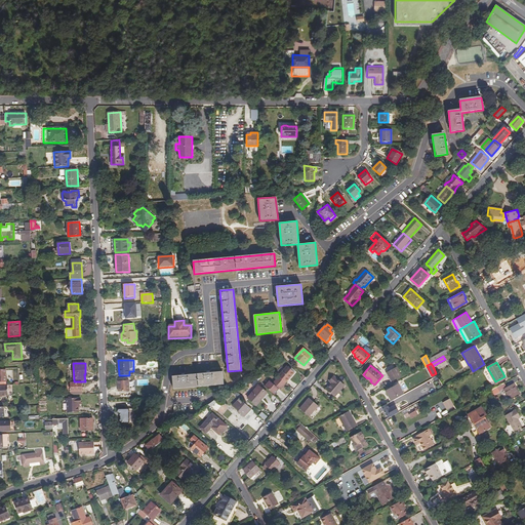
[(287,366),(279,376),(286,382),(294,373),(295,371),(293,370),(292,371),(287,366)]
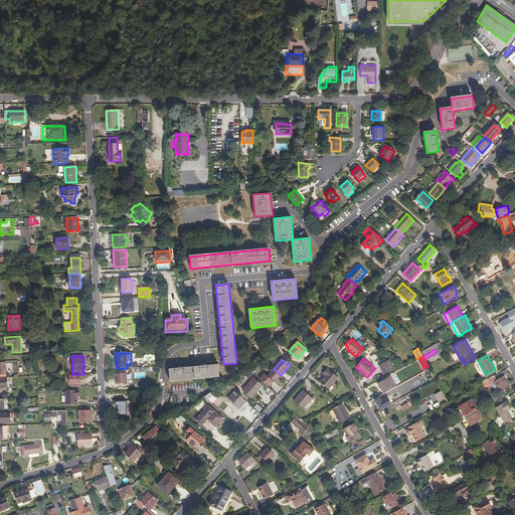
[(393,369),(388,361),(379,366),(383,374),(393,369)]
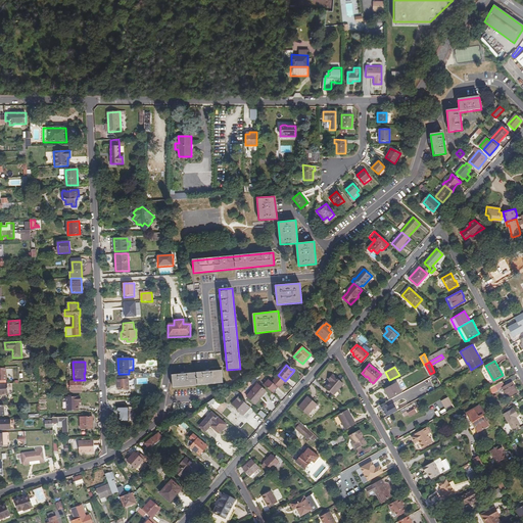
[(224,383),(223,371),(171,376),(172,389),(224,383)]
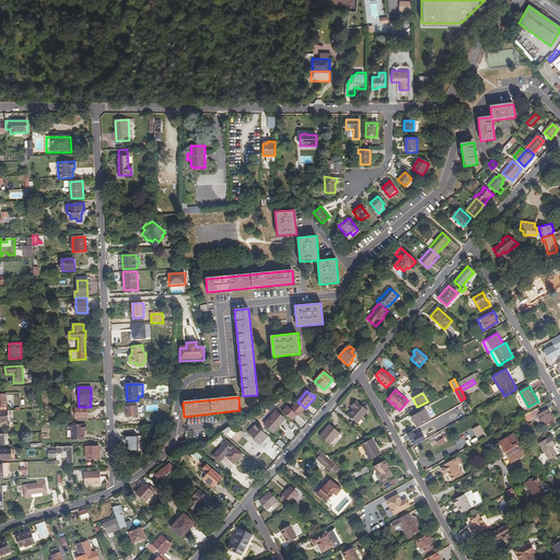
[(470,415),(474,412),(467,400),(464,403),(470,415)]
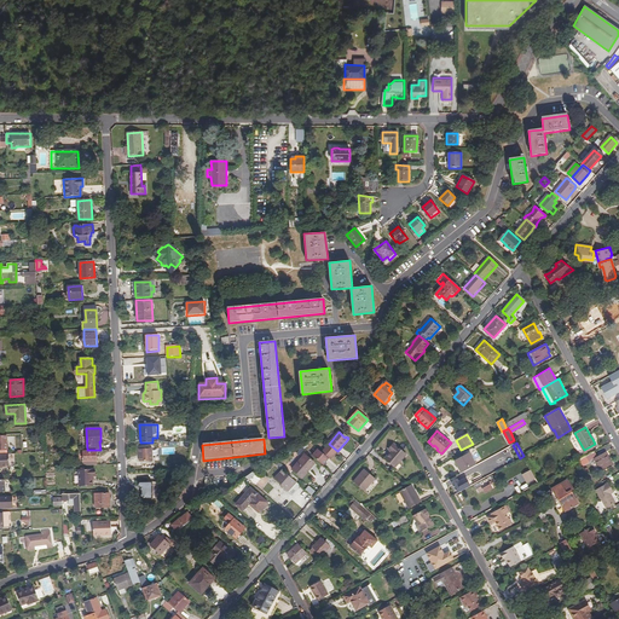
[(318,449),(312,456),(323,466),(329,458),(330,460),(337,451),(329,444),(322,452),(318,449)]
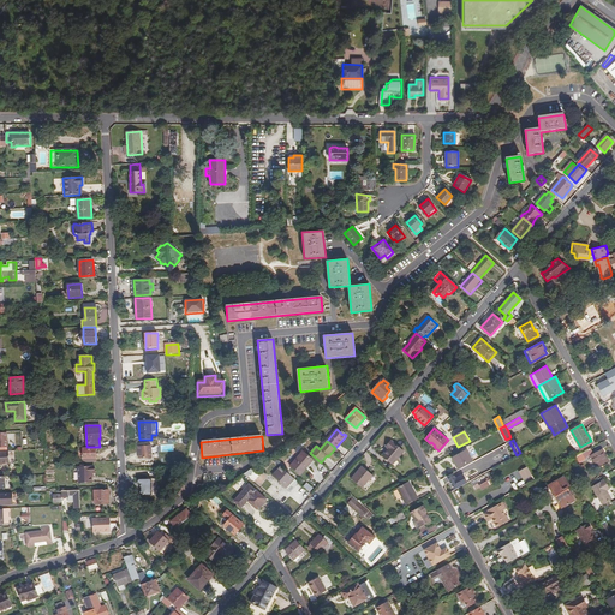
[(145,447),(145,442),(139,442),(139,463),(147,463),(147,454),(148,454),(148,452),(150,452),(150,447),(145,447)]
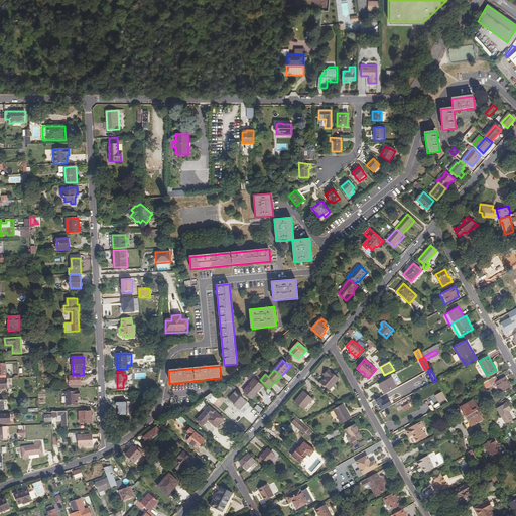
[(338,380),(328,372),(324,376),(326,378),(320,383),(329,390),(338,380)]
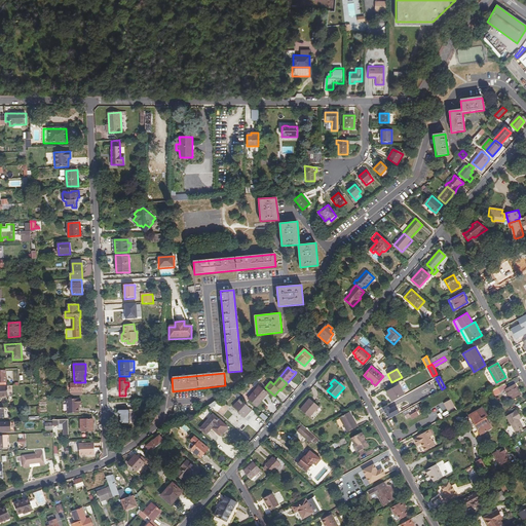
[(71,396),(82,395),(82,383),(71,384),(71,392),(71,396)]
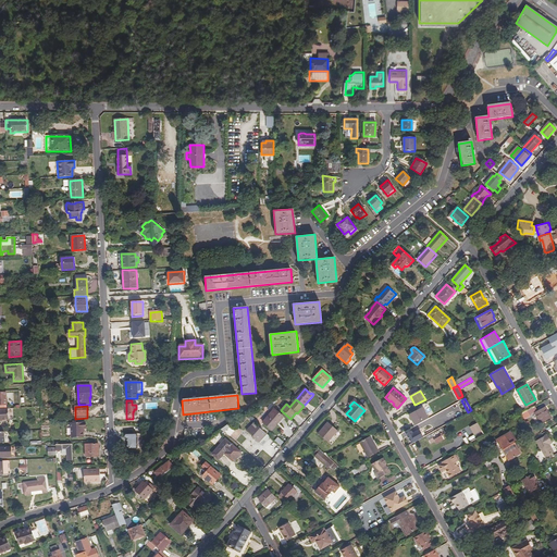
[(534,406),(527,410),(529,415),(533,412),(540,423),(551,418),(544,406),(536,410),(534,406)]
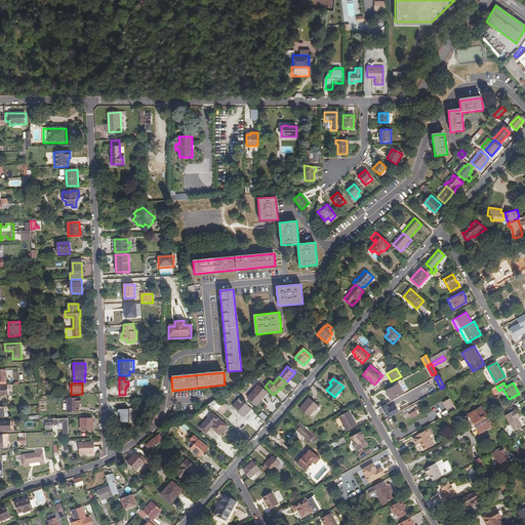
[(386,392),(391,402),(404,395),(398,385),(386,392)]
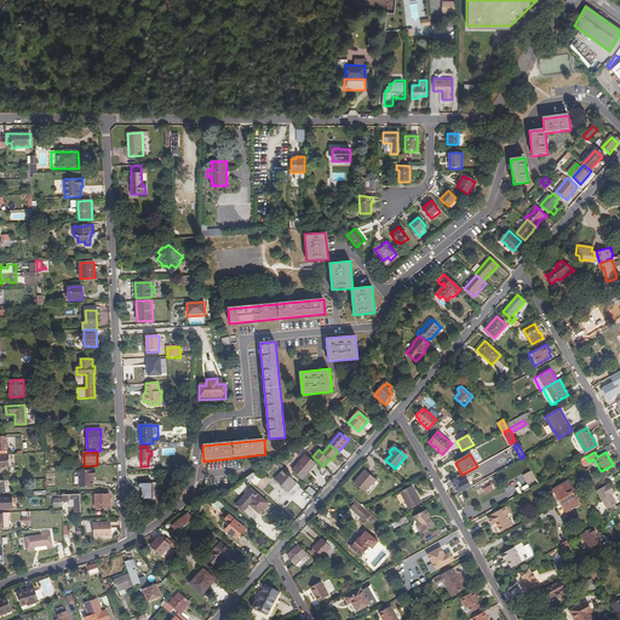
[(315,464),(306,455),(293,470),(303,478),(315,464)]
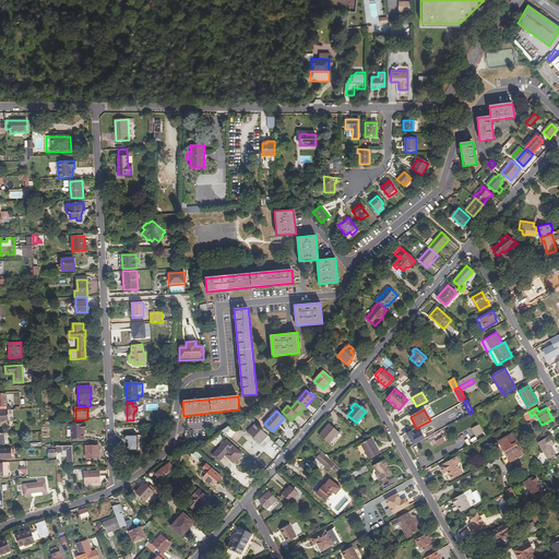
[(84,430),(84,424),(71,424),(72,438),(83,438),(83,430),(84,430)]
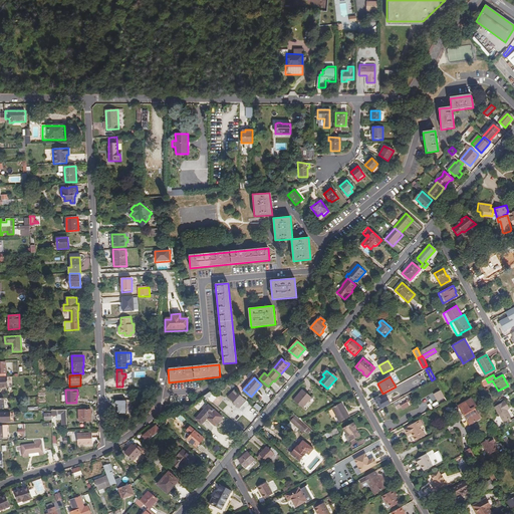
[(310,398),(302,391),(293,401),(301,408),(310,398)]
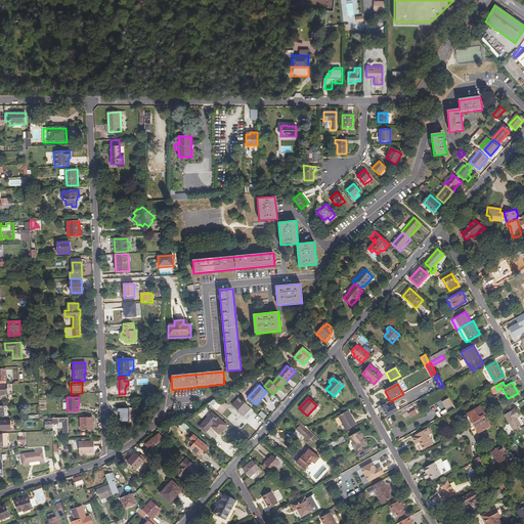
[(251,412),(241,403),(232,411),(241,419),(242,418),(244,420),(251,412)]
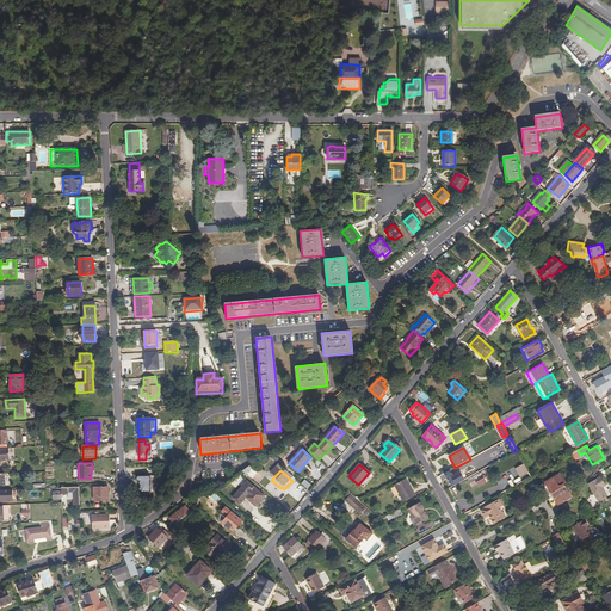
[(444,474),(451,487),(464,480),(460,471),(452,476),(450,470),(444,474)]
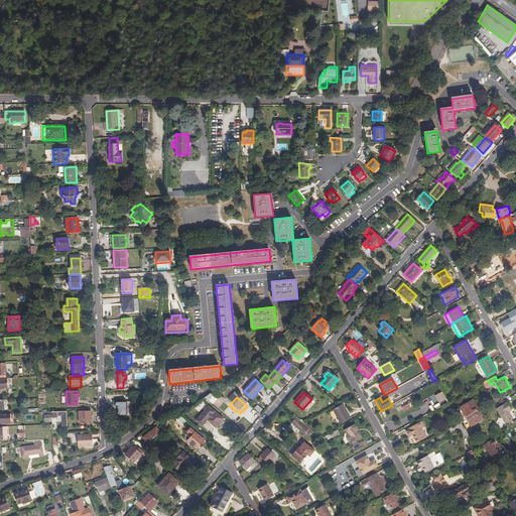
[(398,411),(403,409),(404,412),(412,408),(409,403),(412,402),(410,397),(406,399),(407,400),(400,404),(399,403),(395,405),(398,411)]
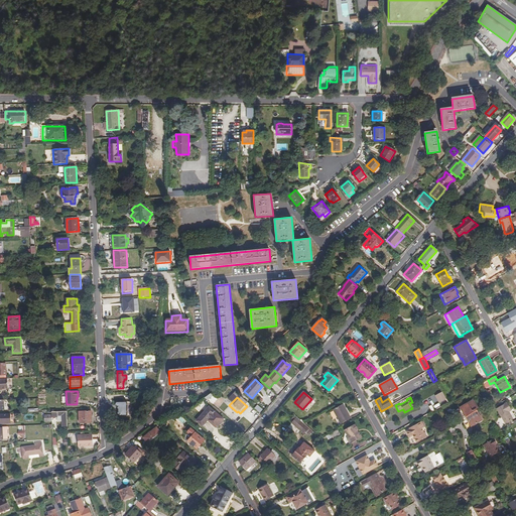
[(127,415),(127,401),(116,402),(116,406),(119,406),(119,415),(127,415)]
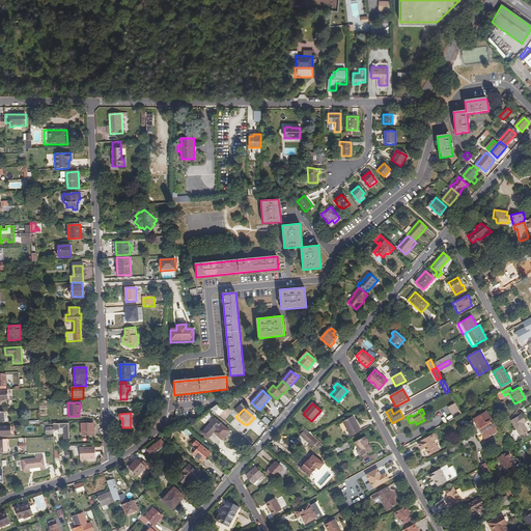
[(527,421),(523,414),(511,419),(521,436),(528,430),(524,423),(527,421)]
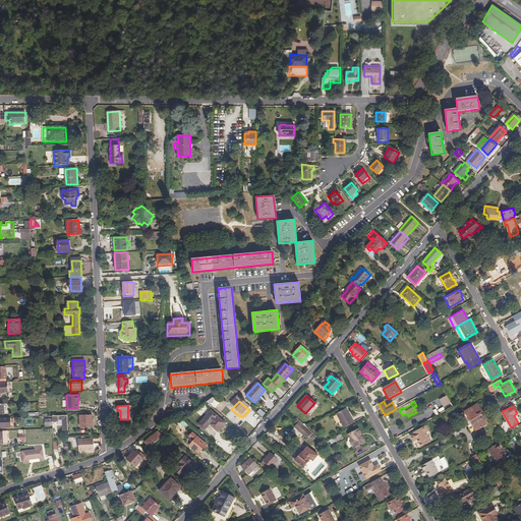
[(476,416),(472,408),(462,414),(469,426),(468,427),(471,432),(486,423),(484,419),(486,418),(484,416),(482,417),(480,414),(476,416)]
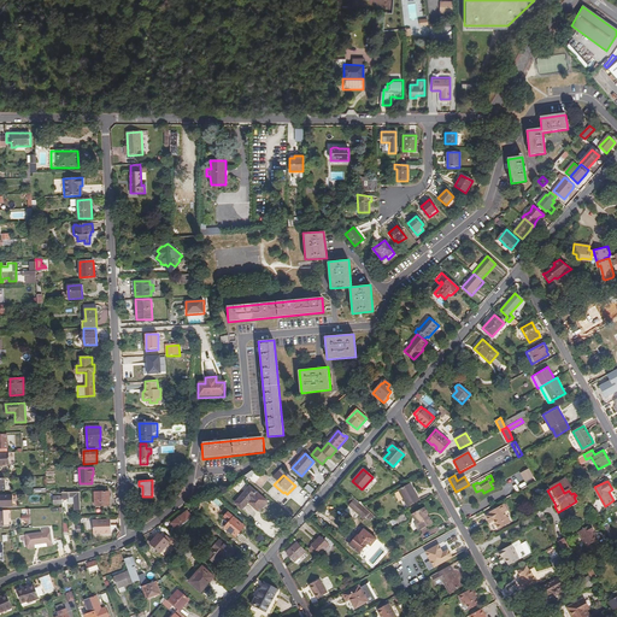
[(419,501),(410,485),(398,491),(407,507),(419,501)]
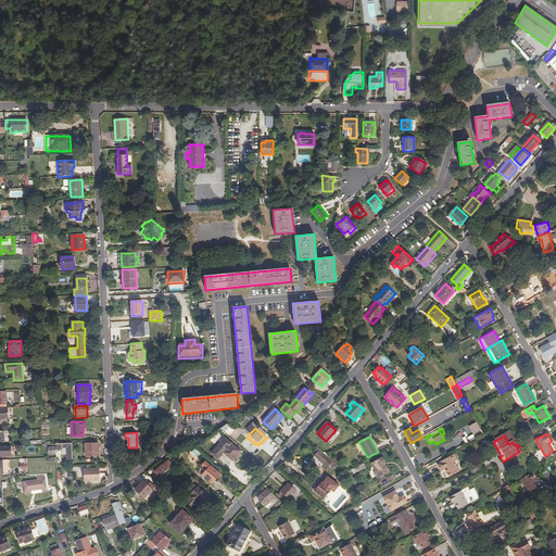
[(240,452),(226,439),(213,453),(219,459),(225,452),(234,460),(240,452)]
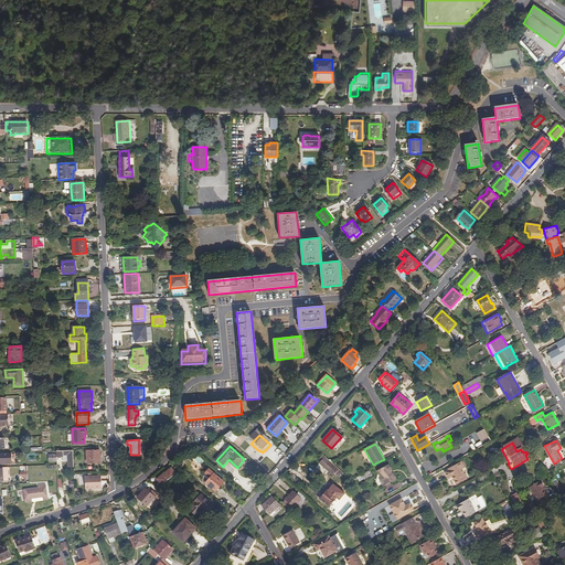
[(67,467),(73,466),(73,450),(57,451),(56,454),(57,457),(63,456),(63,455),(67,455),(67,467)]
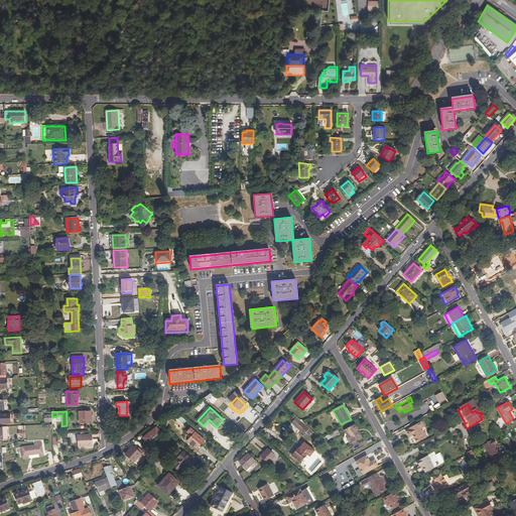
[(91,422),(91,411),(80,411),(80,423),(91,422)]
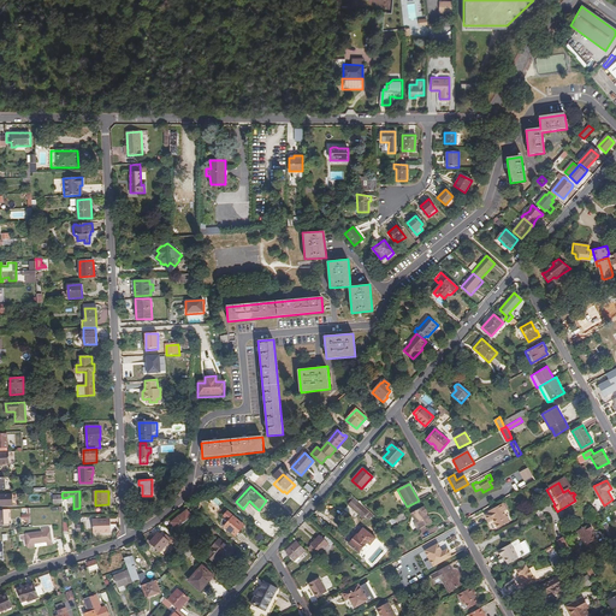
[(12,493),(0,493),(0,499),(1,499),(1,507),(12,505),(12,493)]
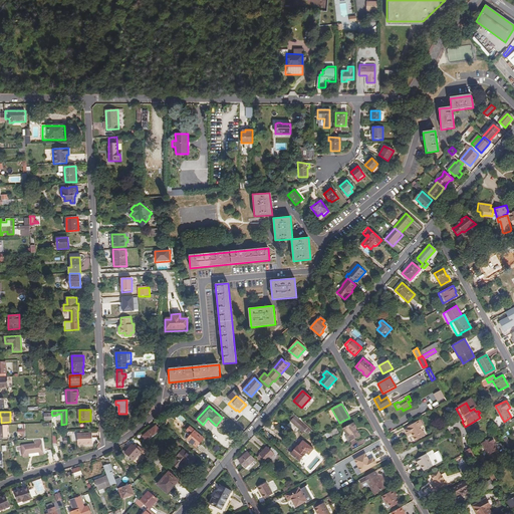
[(298,429),(303,423),(302,422),(294,415),(291,418),(293,420),(291,422),(298,429)]
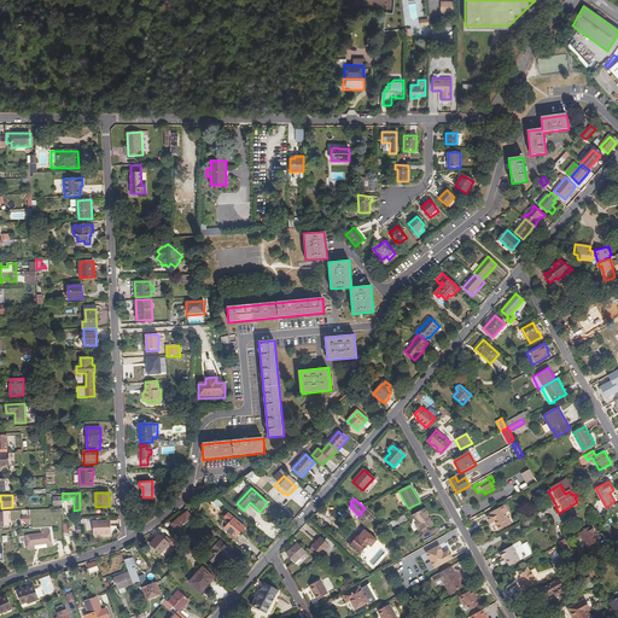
[(508,512),(505,505),(496,509),(496,511),(487,517),(490,524),(495,520),(500,530),(512,523),(508,518),(507,518),(505,513),(508,512)]
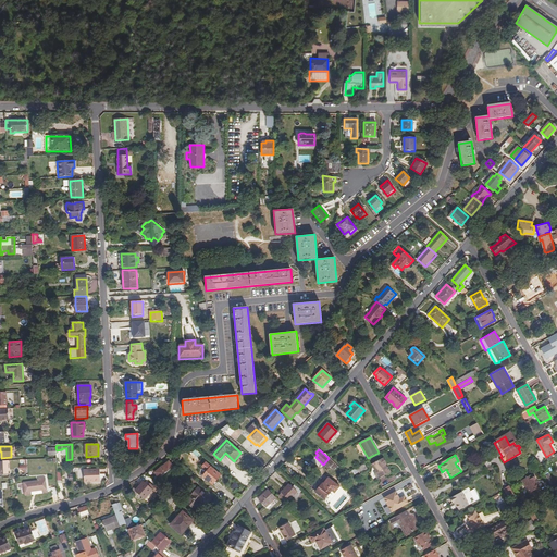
[(390,472),(387,468),(386,468),(385,465),(386,465),(384,459),(382,460),(382,459),(371,466),(375,473),(375,474),(374,475),(376,479),(378,479),(390,472)]
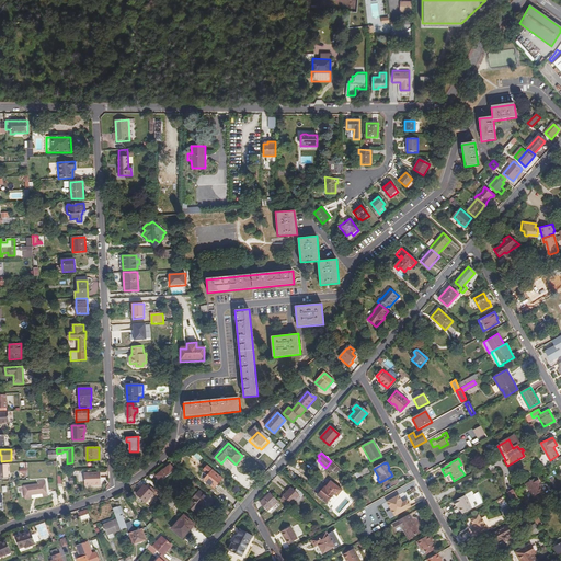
[(156,477),(160,482),(174,470),(170,465),(156,477)]
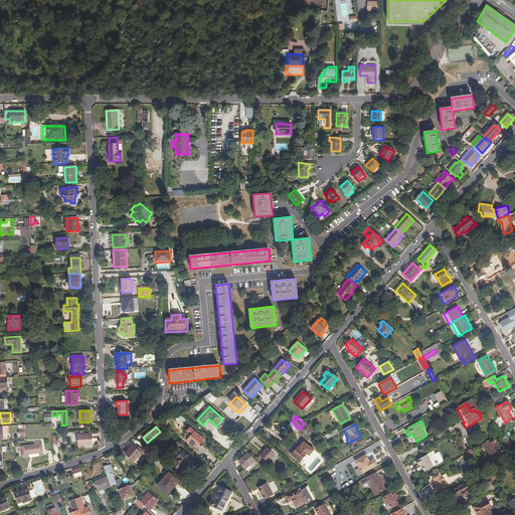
[(188,432),(189,432),(192,436),(188,440),(197,449),(200,444),(204,440),(191,427),(188,432)]
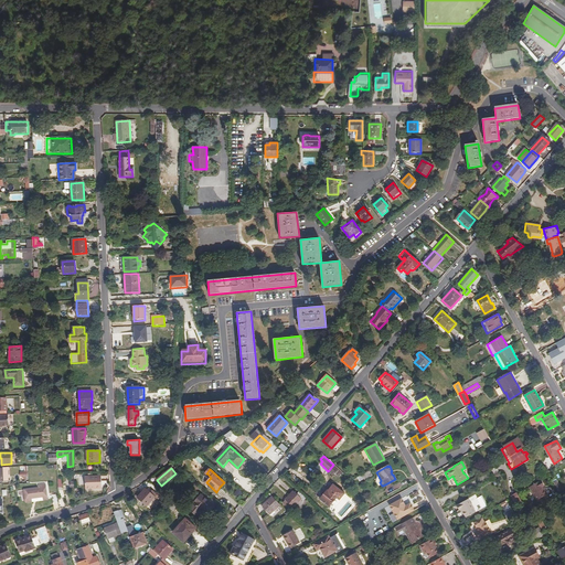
[(372,477),(369,471),(363,475),(366,480),(372,477)]
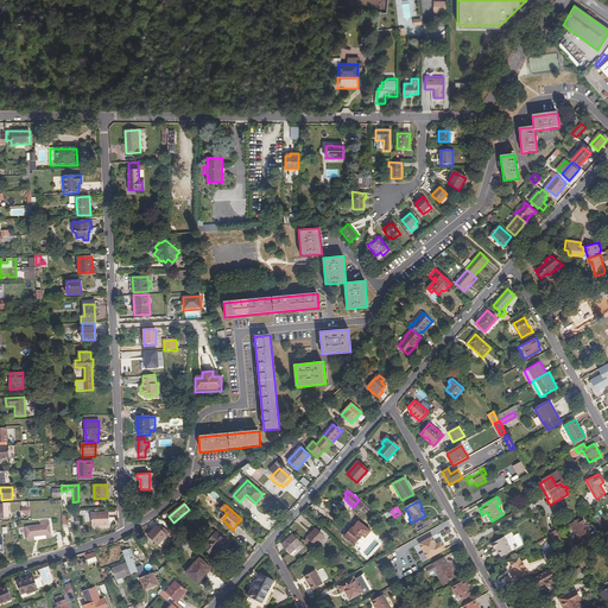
[(227,514),(223,510),(217,515),(222,519),(227,514)]
